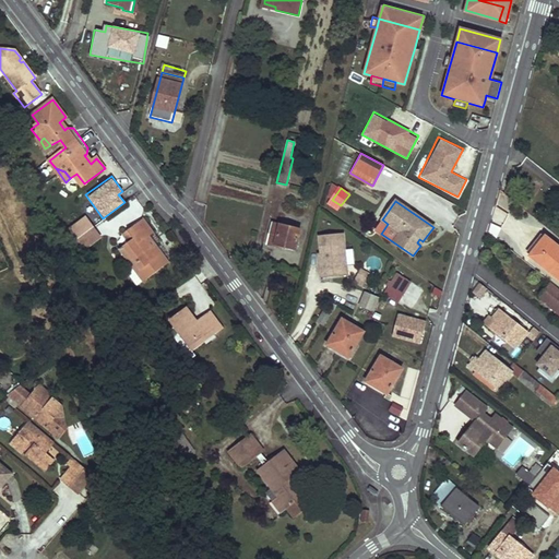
[(98,223),(91,213),(75,225),(83,235),(98,223)]
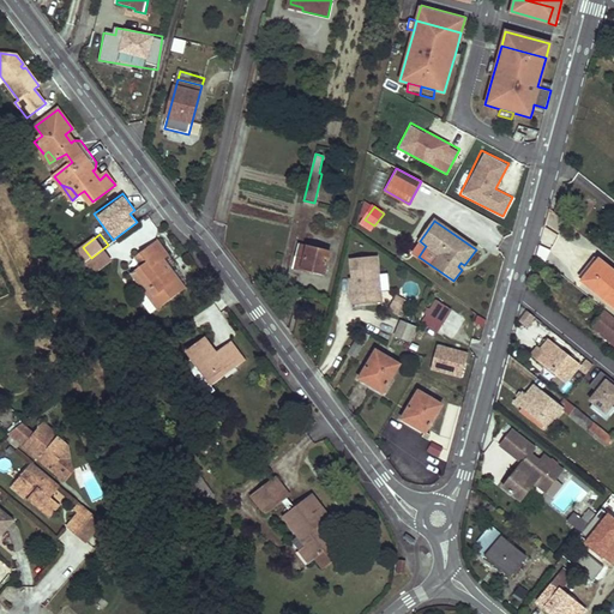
[(168,257),(156,241),(140,253),(146,263),(143,266),(137,270),(146,286),(143,289),(158,309),(185,289),(170,270),(175,268),(175,263),(169,256),(168,257)]
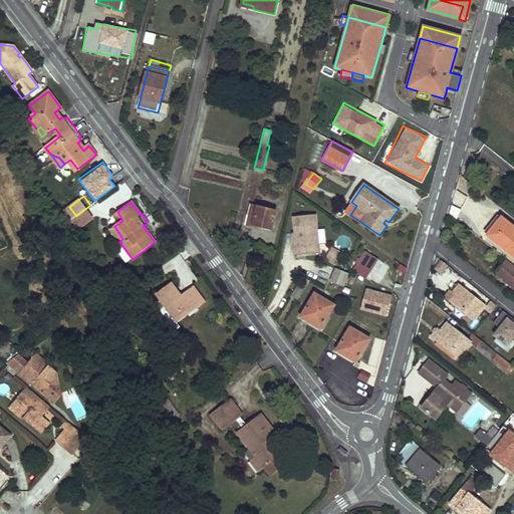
[(345,211),(350,215),(356,206),(351,202),(345,211)]
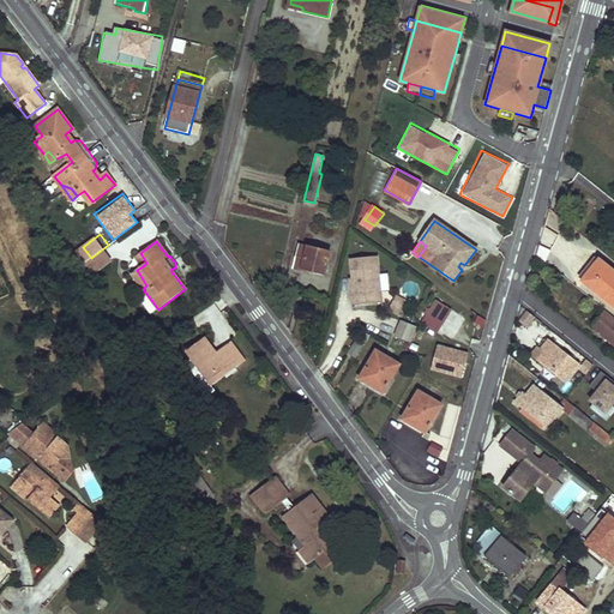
[(116,256),(108,245),(91,258),(100,269),(116,256)]
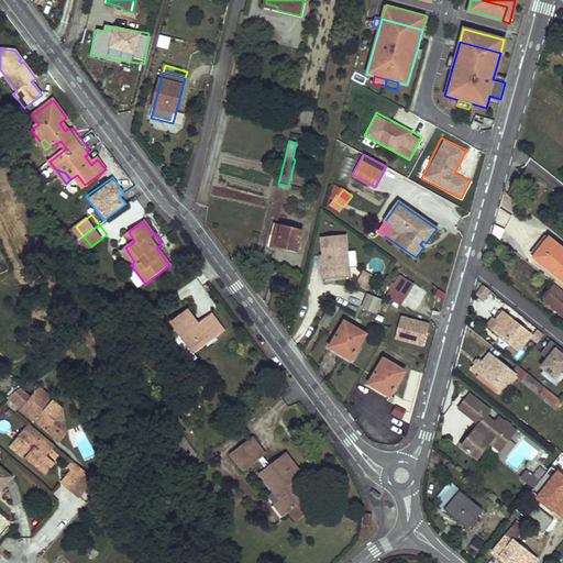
[(304,232),(274,224),(268,246),(277,249),(278,246),(298,251),(304,232)]
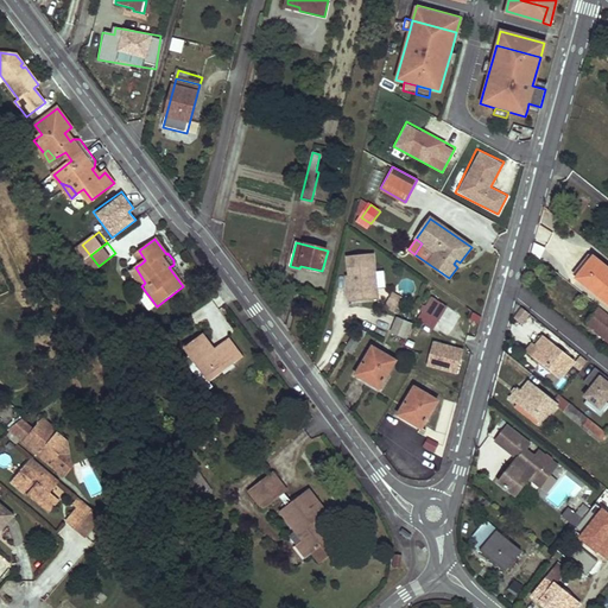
[(145,260),(139,251),(134,253),(141,264),(145,260)]
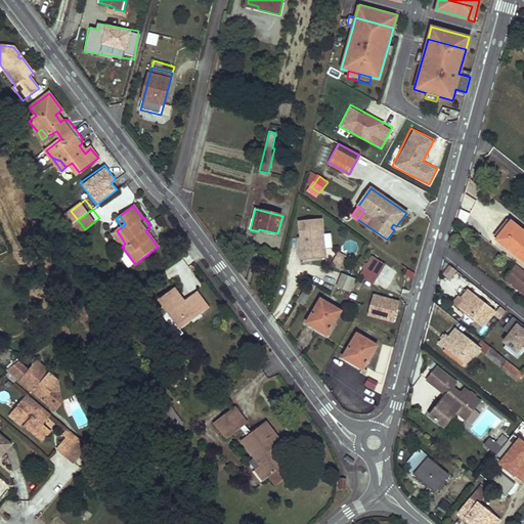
[(300,244),(301,260),(326,258),(323,220),(300,223),(302,239),(302,244),(300,244)]
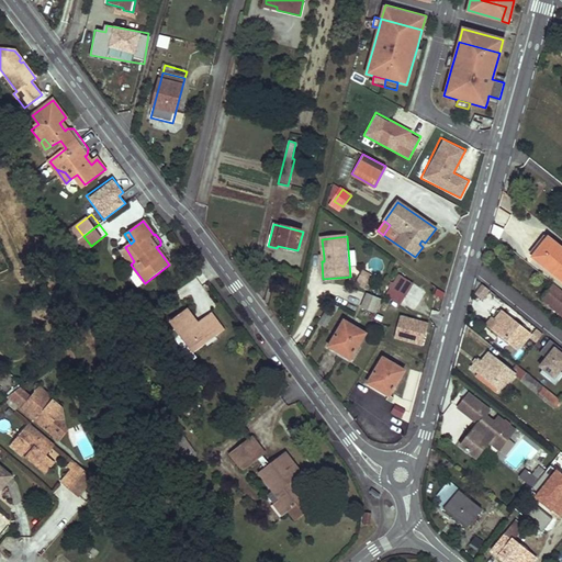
[(561,248),(550,239),(534,258),(561,280),(561,248)]
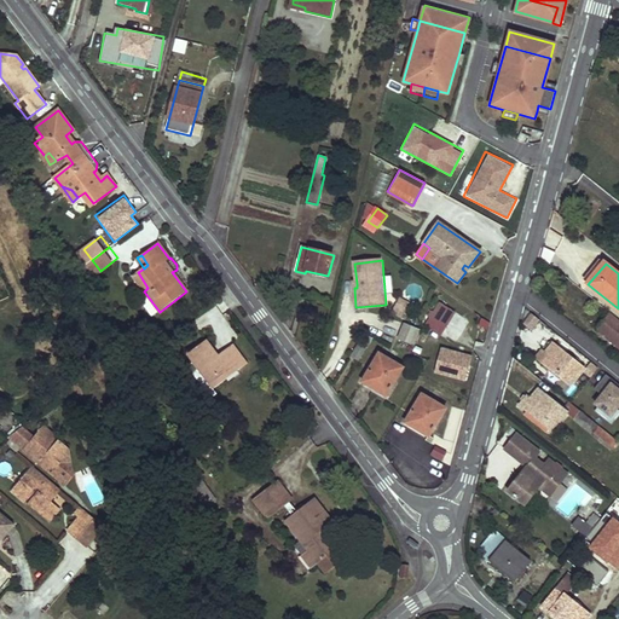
[(148,288),(138,272),(132,276),(144,291),(148,288)]
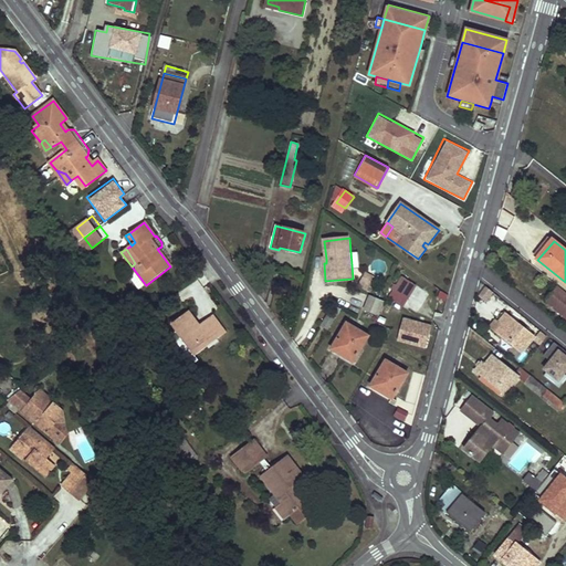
[(386,292),(416,313),(428,295),(399,275),(395,281),(394,281),(386,292)]
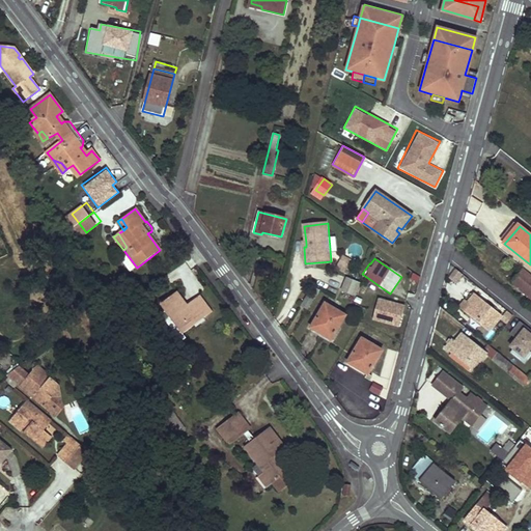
[(350,264),(340,259),(335,267),(345,272),(350,264)]
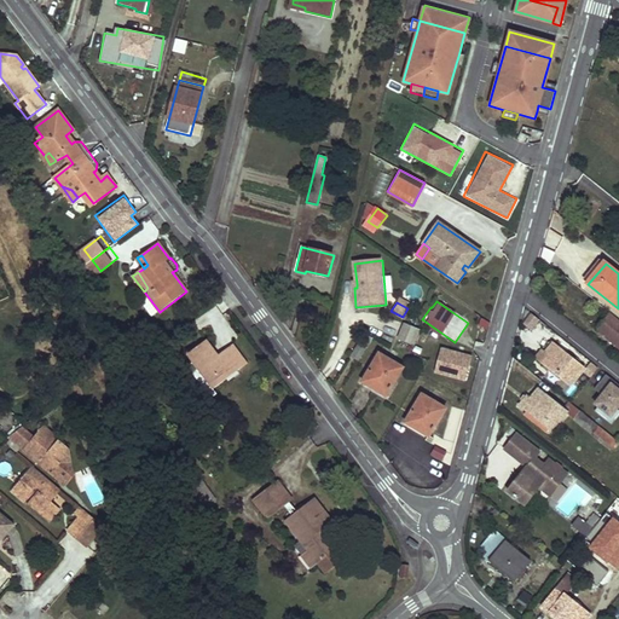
[(618,320),(609,313),(596,329),(618,347),(618,320)]
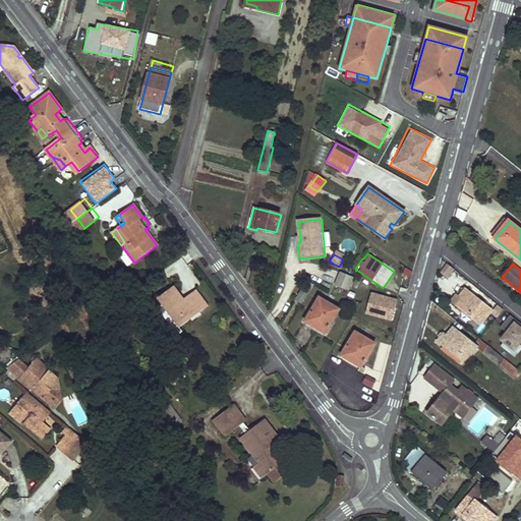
[(441,275),(446,280),(453,272),(447,267),(441,275)]
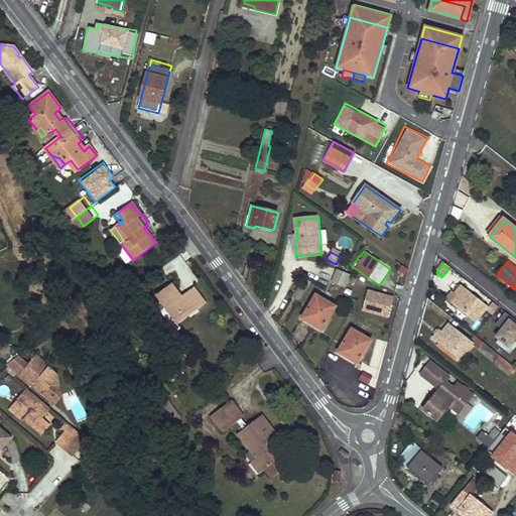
[(350,276),(337,270),(332,282),(345,287),(350,276)]
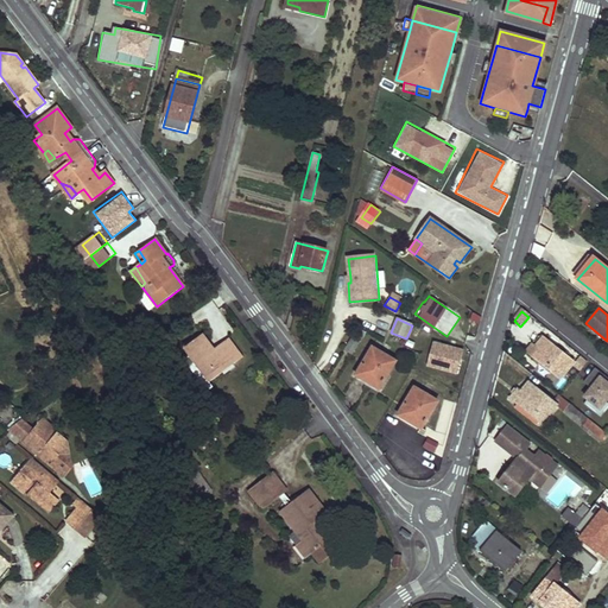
[(366,333),(358,328),(344,350),(353,354),(366,333)]
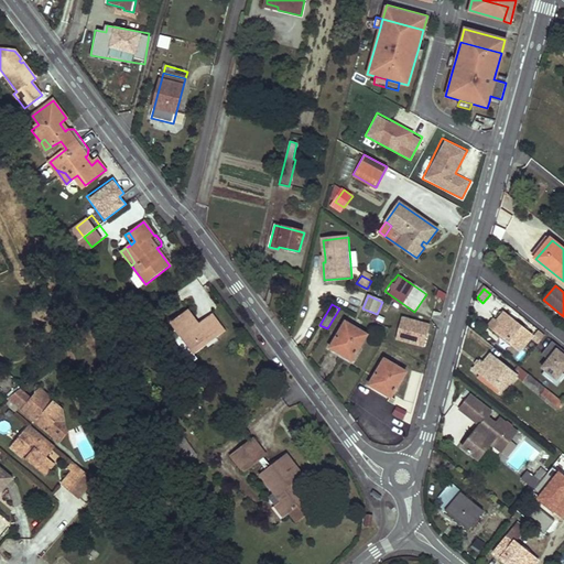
[(194,318),(188,311),(171,324),(176,332),(171,335),(170,336),(170,337),(170,339),(170,340),(171,342),(172,343),(174,344),(175,344),(176,343),(182,339),(195,356),(206,347),(204,344),(215,335),(217,338),(226,332),(213,314),(199,325),(196,327),(192,321),(194,318)]
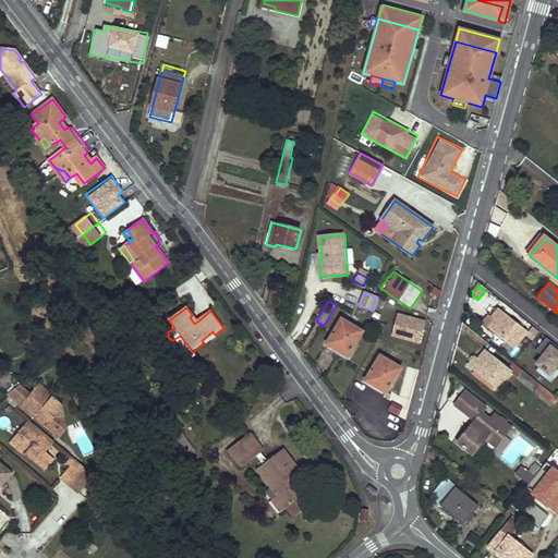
[(528,330),(500,310),(493,318),(489,317),(484,324),(513,347),(528,330)]
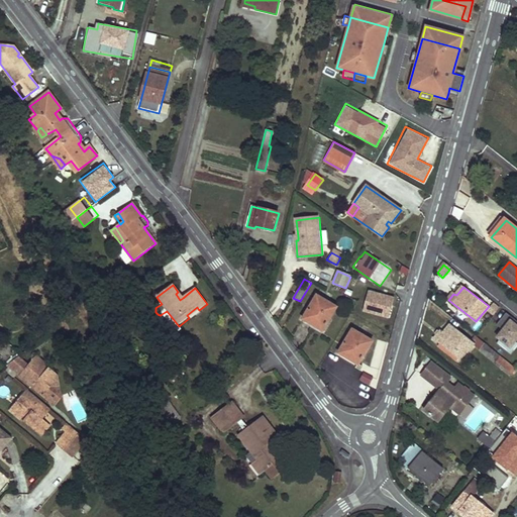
[(366,289),(360,311),(389,317),(393,294),(366,289)]
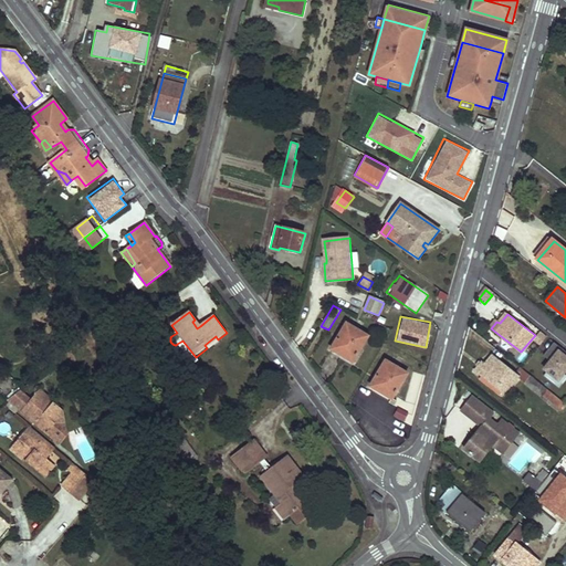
[(397,326),(383,318),(379,324),(392,332),(397,326)]
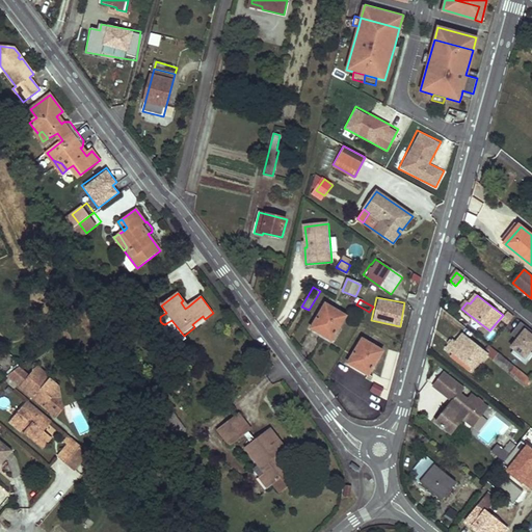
[(346,317),(325,304),(312,328),(331,341),(346,317)]
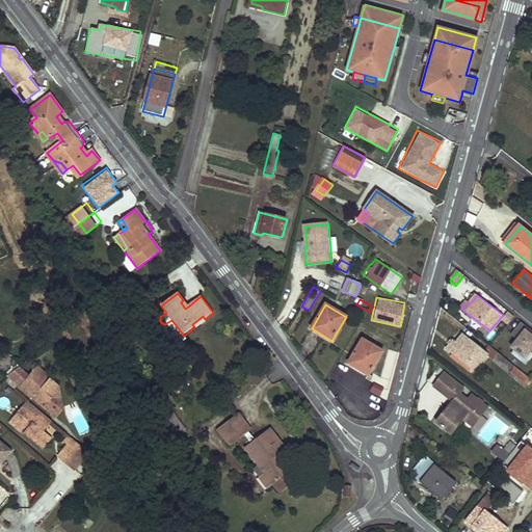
[(203,316),(192,324),(194,327),(205,319),(203,316)]
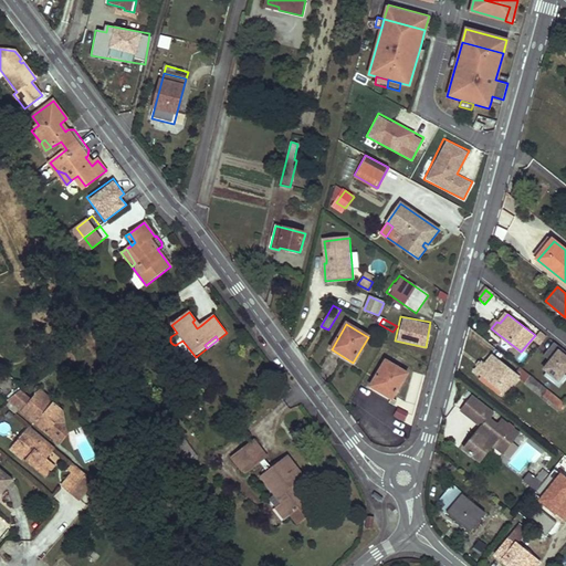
[(565,373),(565,356),(561,352),(563,349),(555,343),(544,356),(552,362),(545,370),(559,381),(565,373)]
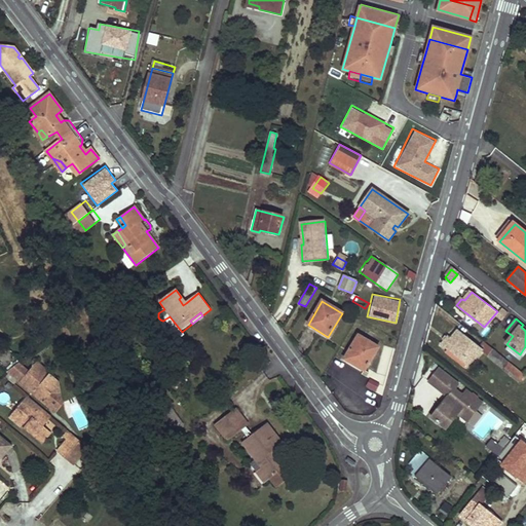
[(483,350),(458,330),(451,339),(448,336),(442,343),(470,366),(483,350)]
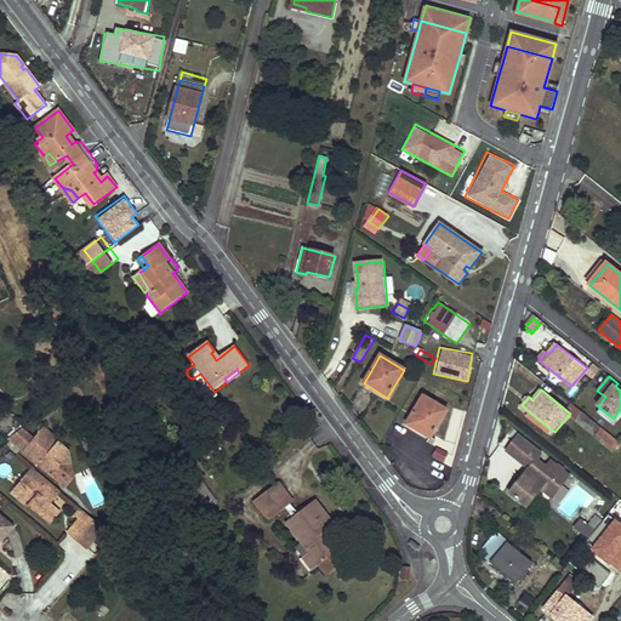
[(446,411),(423,397),(406,425),(429,438),(446,411)]
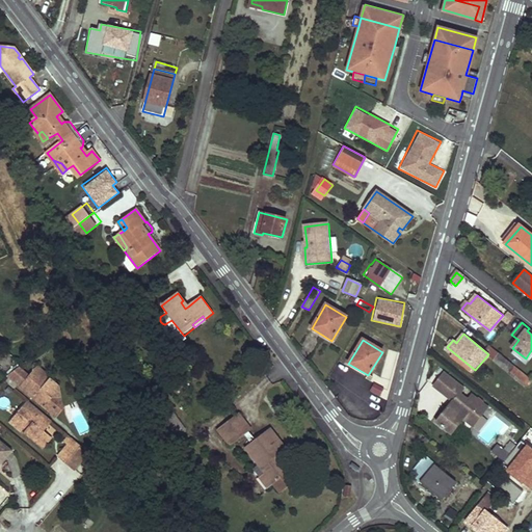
[(530,379),(498,352),(493,360),(508,373),(509,372),(526,384),(530,379)]
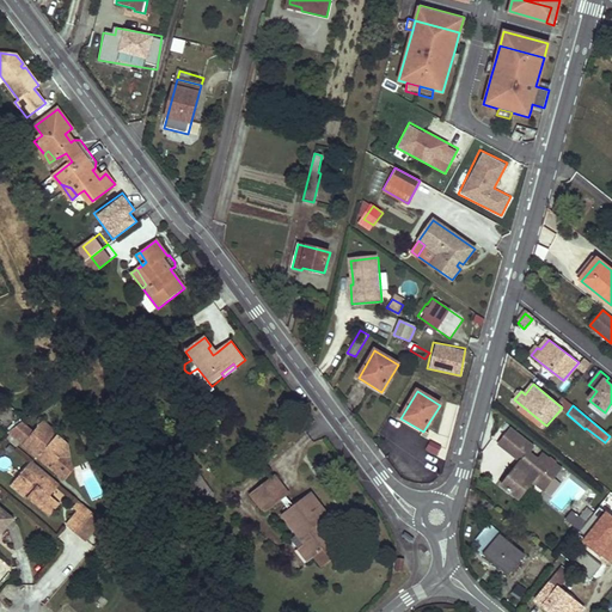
[(31,430),(19,420),(17,422),(29,432),(31,430)]
